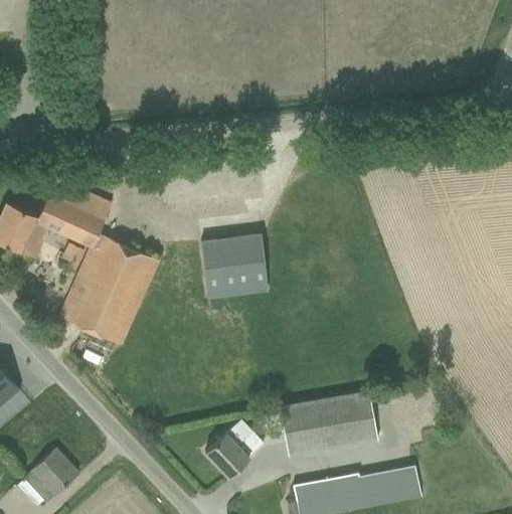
[(93,245),(61,316),(123,344),(160,260),(100,231),(113,203),(56,177),(39,215),(8,200),(0,217),(0,239),(37,258),(51,226),(93,245)]
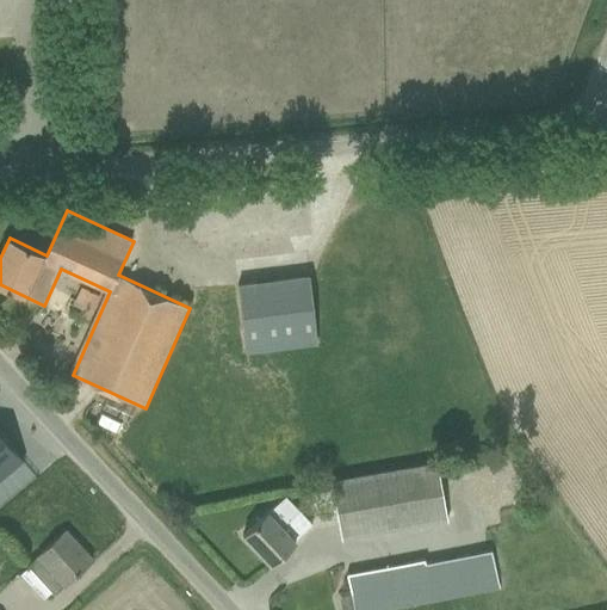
[(319,344),(311,277),(240,285),(247,352),(319,344)]
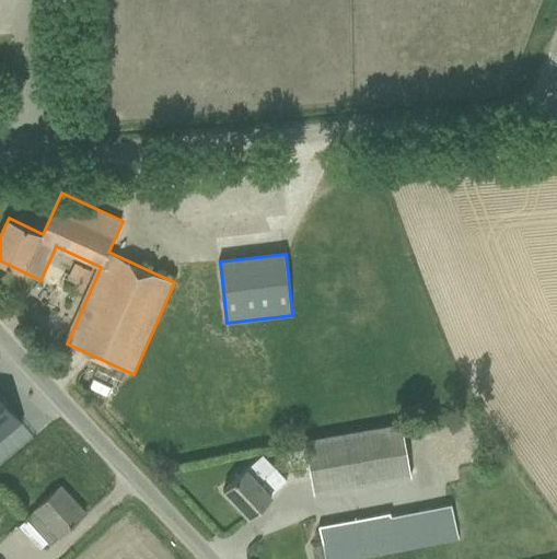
[(82,295),(93,271),(76,265),(65,289),(82,295)]
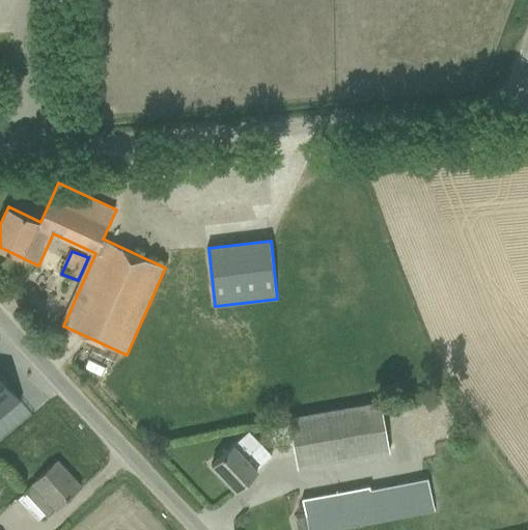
[(0,373),(0,438),(32,413),(0,373)]
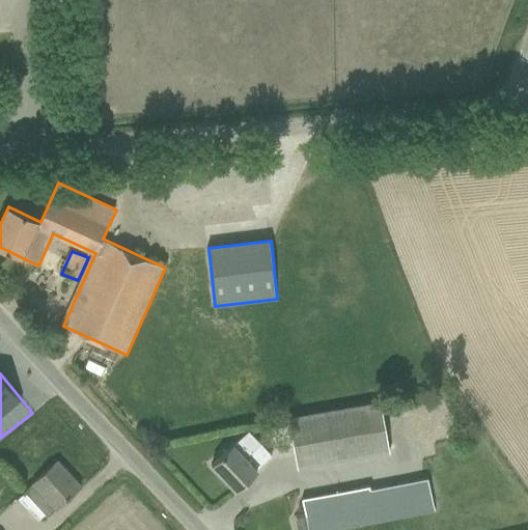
[(381,402),(288,417),(299,469),(354,459),(390,453),(381,402)]
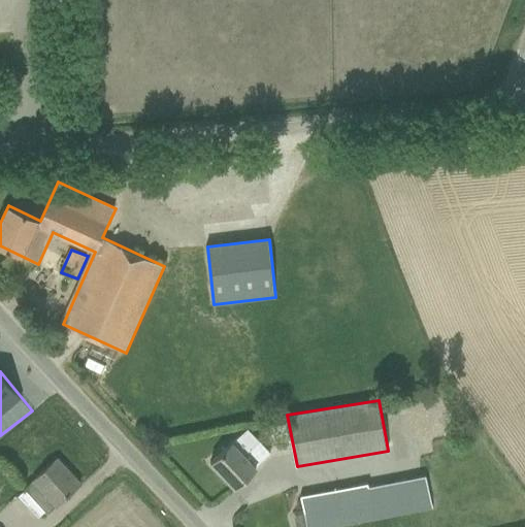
[(249,428),(233,442),(211,463),(235,488),(271,453),(260,441),(249,428)]
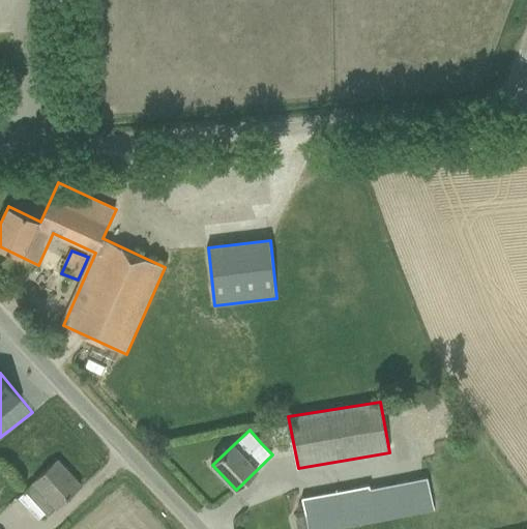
[(58,461),(18,498),(38,521),(49,510),(52,513),(82,487),(58,461)]
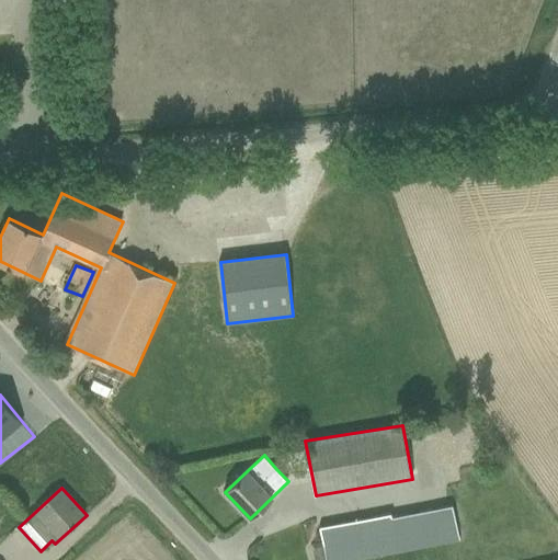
[(361,559),(459,541),(455,518),(453,506),(391,518),(390,514),(319,527),(323,546),(318,547),(314,550),(316,559),(361,559)]
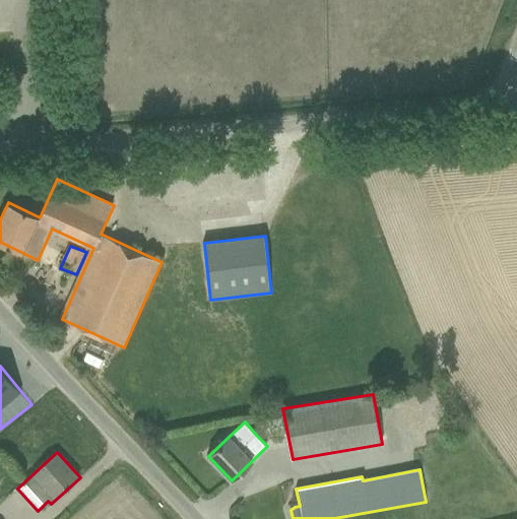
All buildings are outlined.
